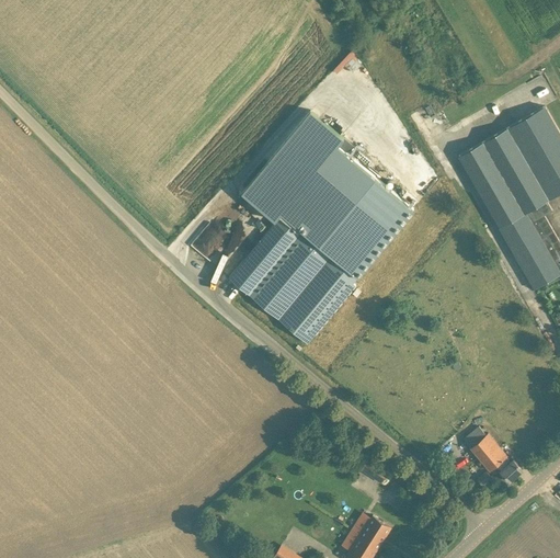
[(350,54),(332,72),(335,76),(344,68),(352,75),(361,66),(353,58),(354,57),(351,53),(350,54)]
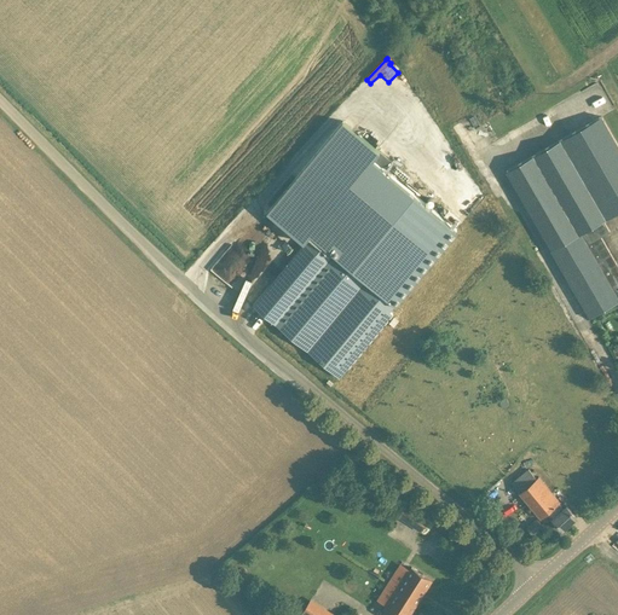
[(617,271),(600,241),(608,235),(604,225),(617,215),(617,149),(601,120),(504,175),(588,320),(617,306),(617,307),(617,271)]
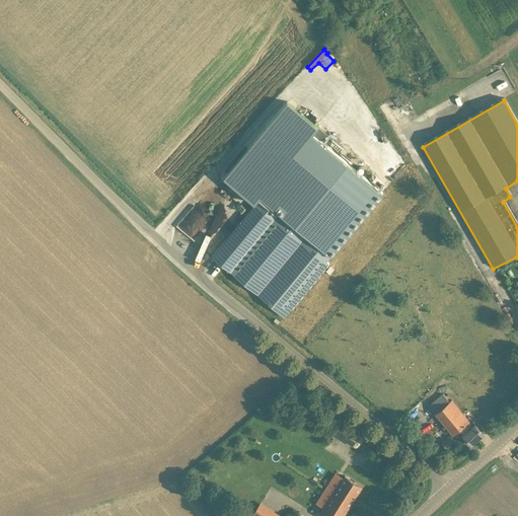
[(253,207),(211,259),(283,318),(325,267),(375,202),(370,197),(307,143),(309,141),(279,116),(223,181),(253,207)]
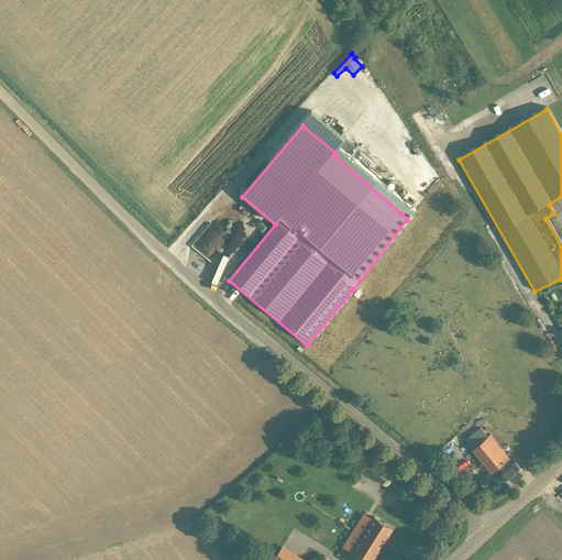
[(344,141),(339,147),(349,156),(354,150),(344,141)]
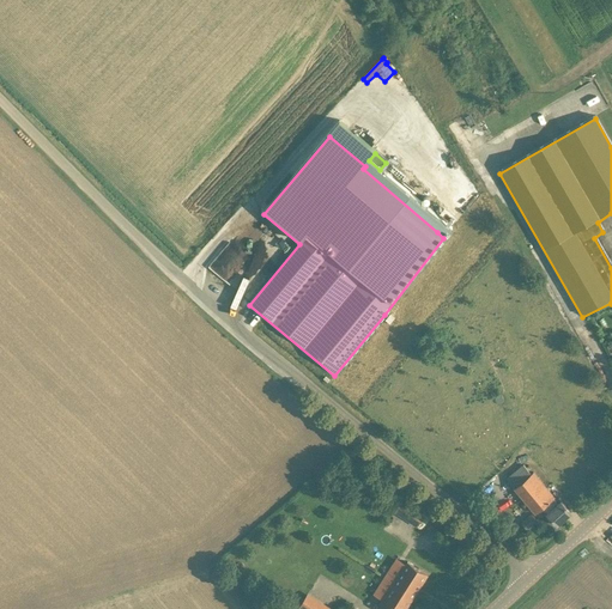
[(521,468),(506,482),(534,517),(541,511),(551,501),(552,501),(546,494),(531,475),(528,477),(521,468)]
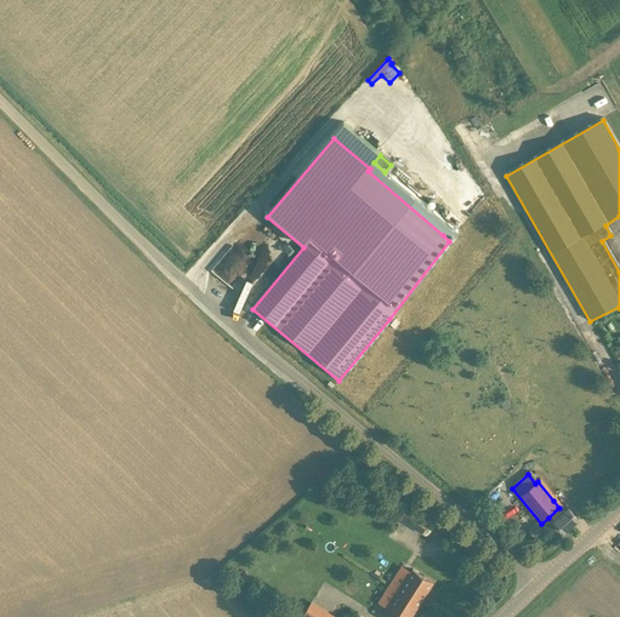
[(563,514),(558,508),(549,518),(553,524),(563,535),(578,523),(567,510),(563,514)]
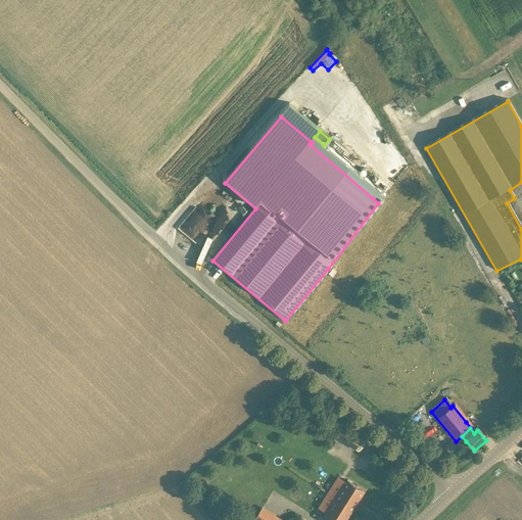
[(443,448),(449,455),(458,447),(453,441),(443,448)]
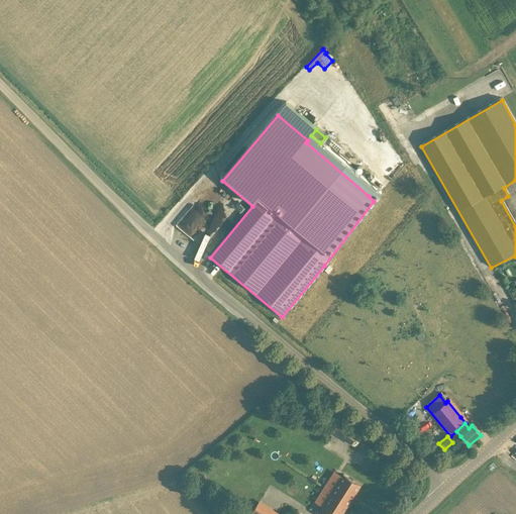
[(323,489),(331,494),(340,500),(338,503),(346,508),(359,487),(342,477),(341,479),(333,474),(323,489)]
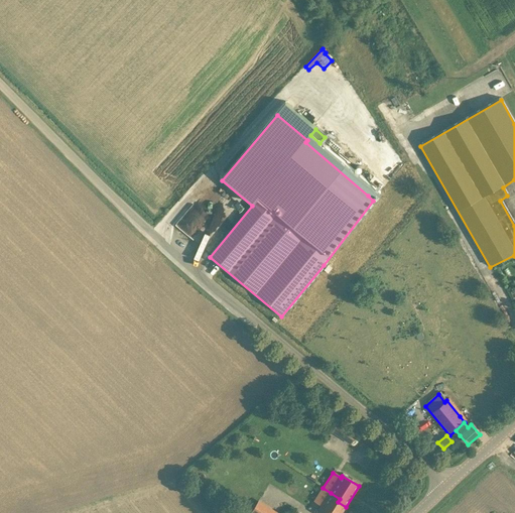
[(343,512),(345,509),(346,507),(338,502),(340,499),(331,493),(323,488),(312,503),(320,508),(317,512),(343,512)]
